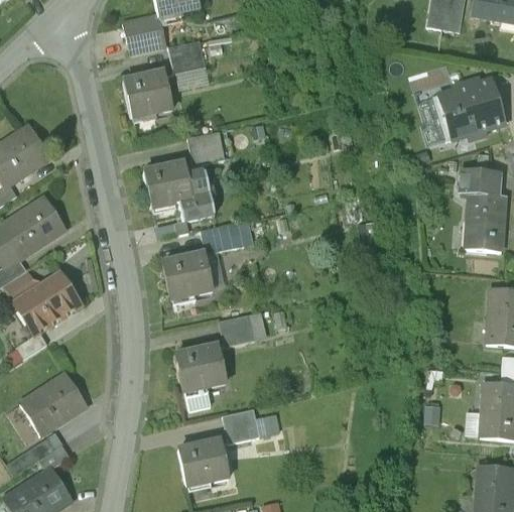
[(156,0),(160,14),(160,17),(202,8),(200,0),(156,0)]
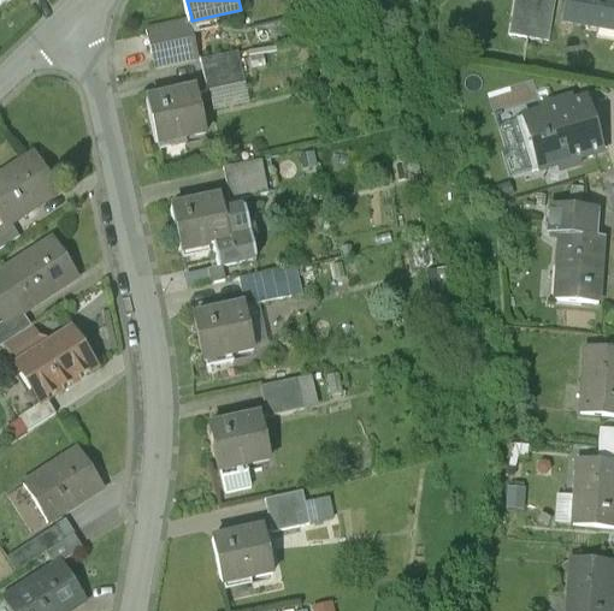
[(514,0),(509,34),(527,36),(532,0),(514,0)]
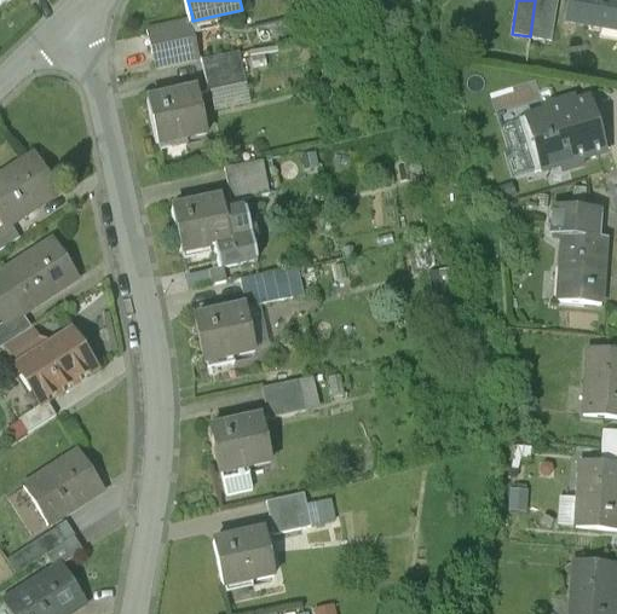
[(535,0),(530,36),(552,40),(558,0),(535,0)]
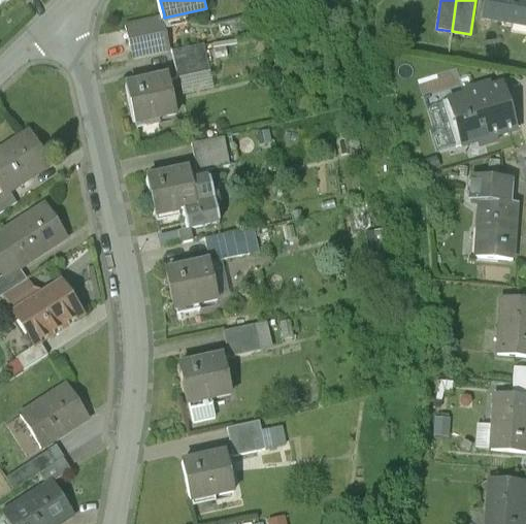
[(484,0),(482,15),(513,20),(514,18),(525,19),(525,0),(484,0)]
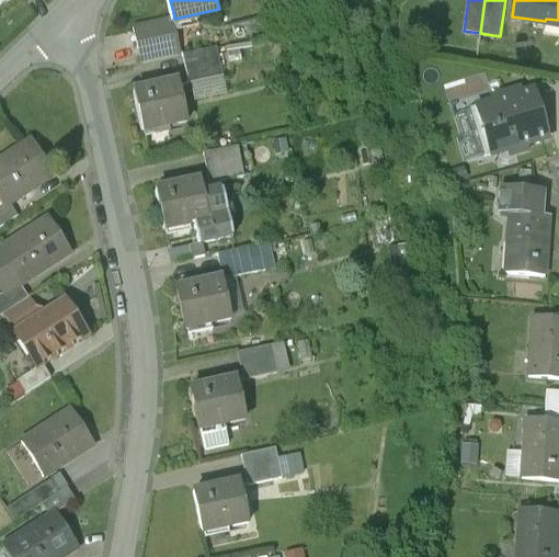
[(174,15),(134,25),(141,58),(182,48),(174,19),(174,15)]
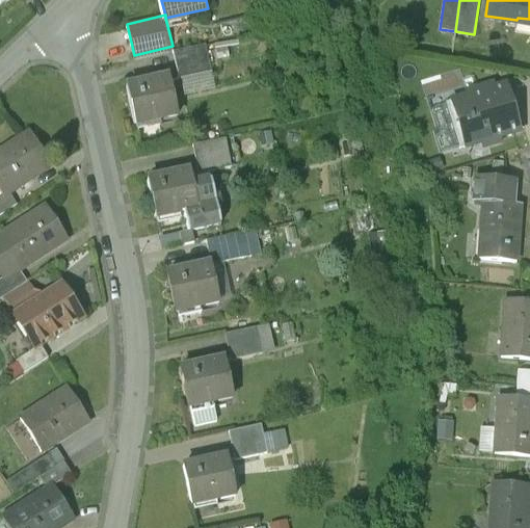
[(207,42),(174,49),(180,78),(213,71),(207,42)]
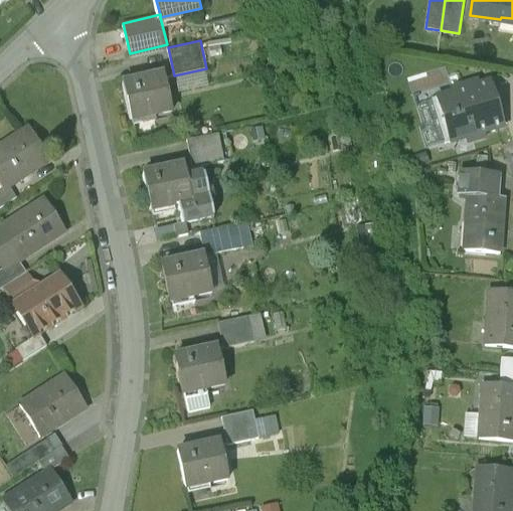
[(167,72),(124,82),(132,118),(175,109),(174,106),(172,107),(169,92),(171,92),(167,72)]
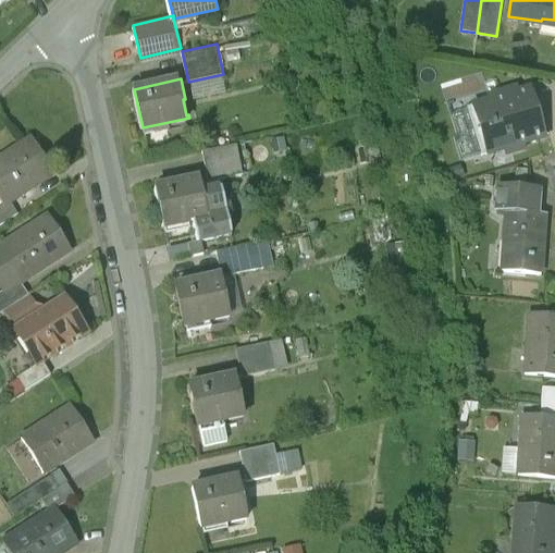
[(515,89),(489,97),(490,102),(467,110),(482,158),(505,150),(507,156),(522,150),(521,145),(544,138),(529,90),(517,94),(515,89)]
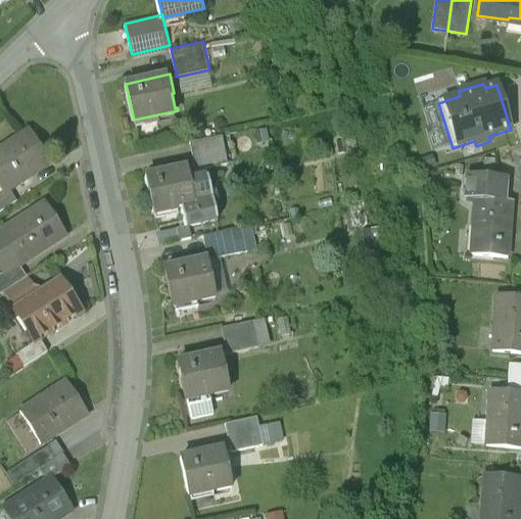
[(32,125),(0,145),(0,180),(5,188),(9,186),(53,157),(32,125)]
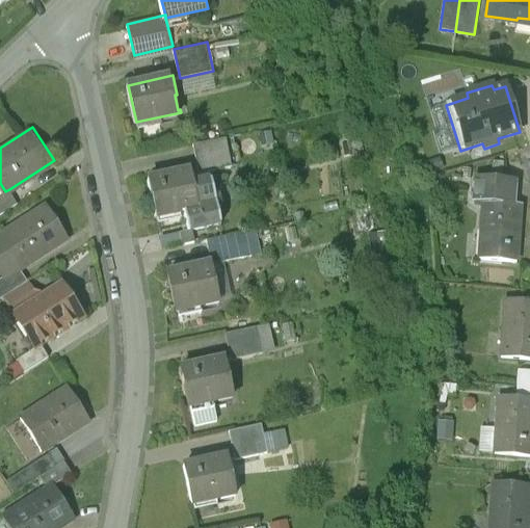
[(227,135),(195,141),(202,170),(233,163),(227,135)]
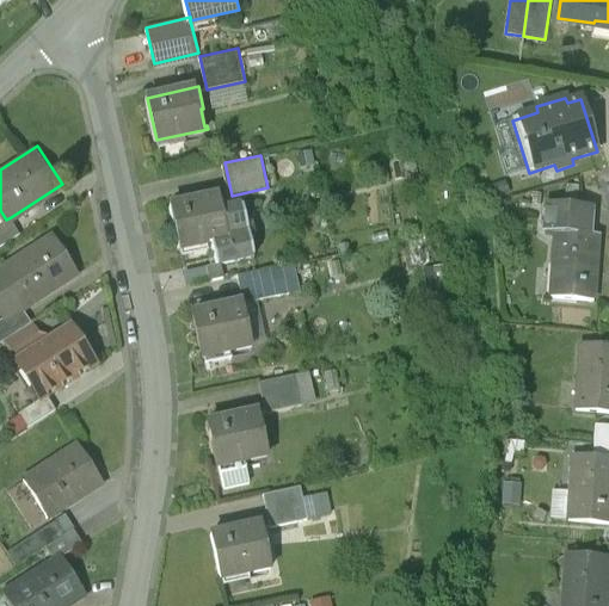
[(220,193),(171,204),(180,248),(216,240),(217,243),(213,245),(217,266),(223,265),(257,258),(252,236),(257,235),(253,221),(250,221),(246,205),(225,210),(220,193)]
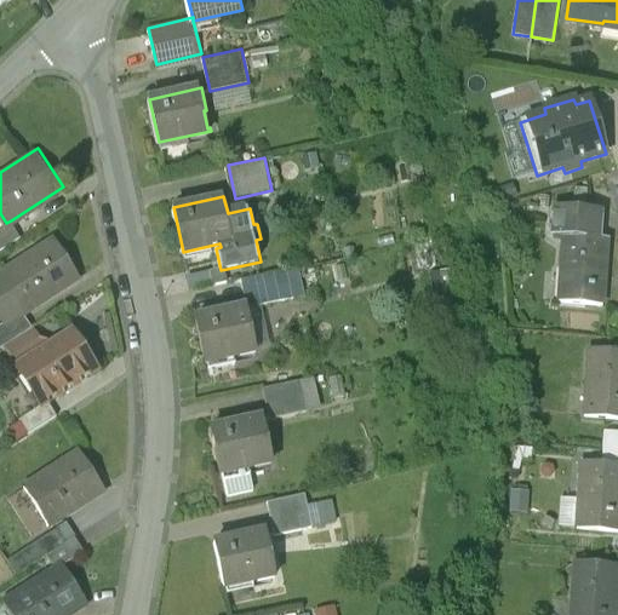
[(600,211),(555,210),(554,241),(564,242),(562,268),(561,268),(561,275),(562,275),(561,300),(559,300),(559,303),(602,305),(604,277),(602,277),(604,265),(605,242),(606,242),(606,241),(598,241),(600,211)]
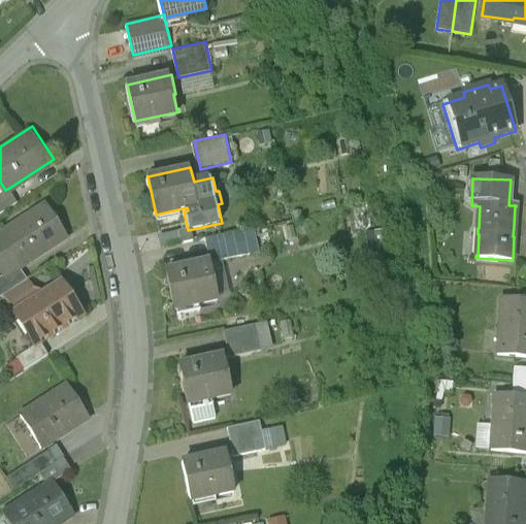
[(5,190),(0,193),(0,211),(18,200),(9,188),(5,190)]
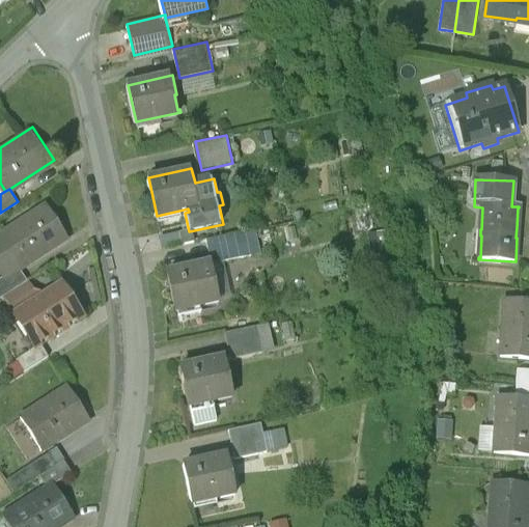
[(47,202),(0,232),(0,236),(19,266),(20,267),(42,254),(39,250),(67,233),(47,202)]
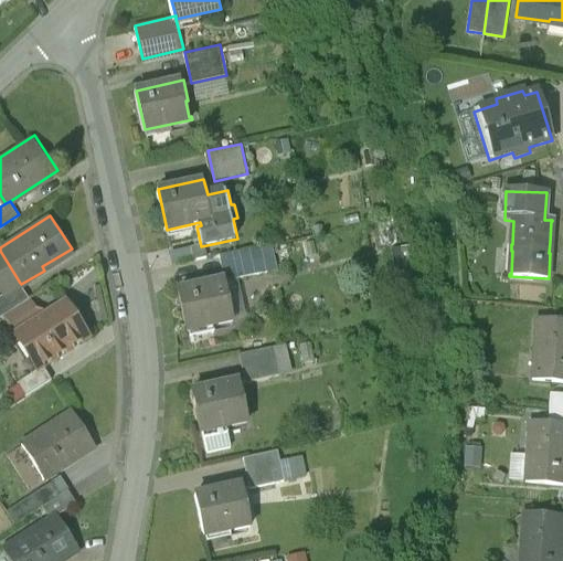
[(267,242),(221,252),(226,279),(273,268),(267,242)]
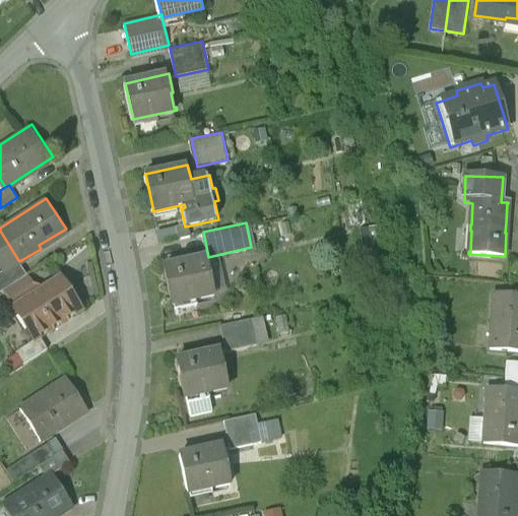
[(185,227),(178,229),(180,237),(192,234),(190,226),(185,227)]
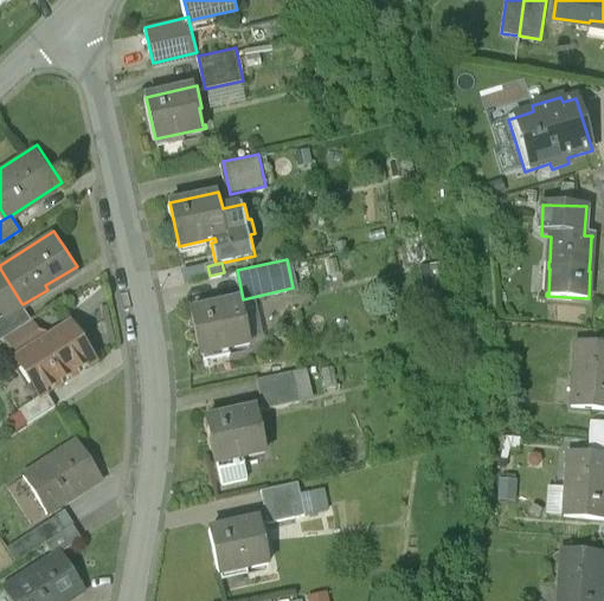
[(207,266),(184,271),(186,280),(210,276),(207,266)]
